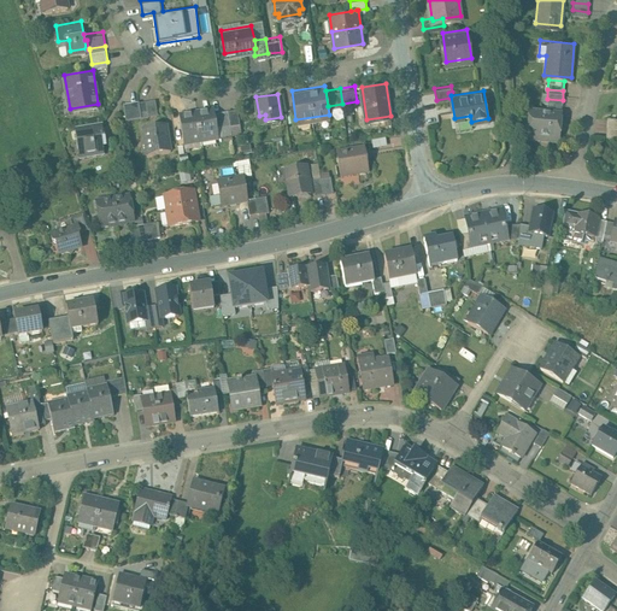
[(139,97),(123,99),(125,116),(141,113),(139,98),(139,97)]
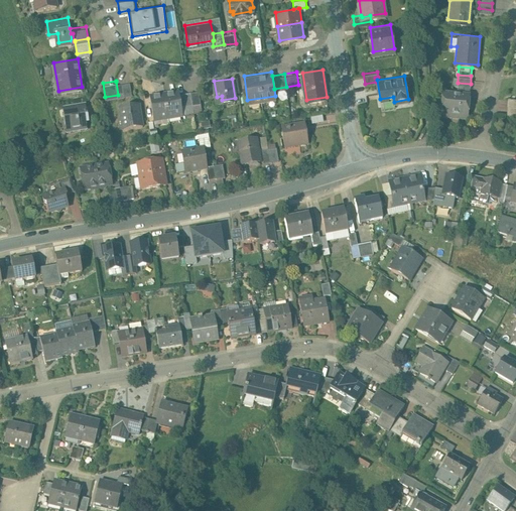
[(178,88),(164,90),(168,114),(181,112),(180,103),(178,92),(178,88)]
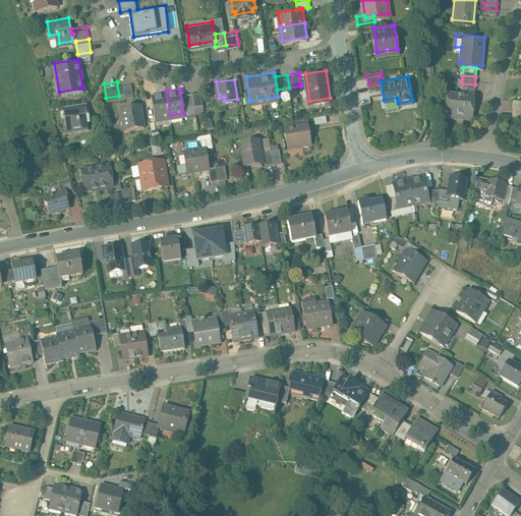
[(200,89),(192,91),(194,102),(194,103),(203,102),(200,89)]
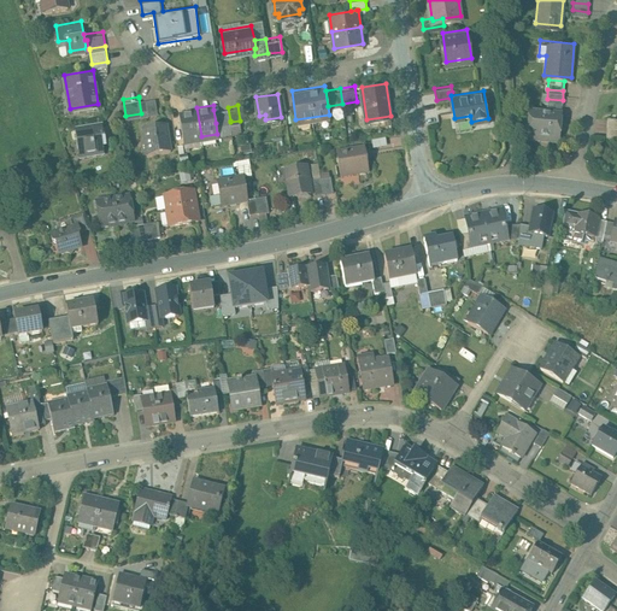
[(562,110),(529,106),(527,134),(559,137),(562,110)]
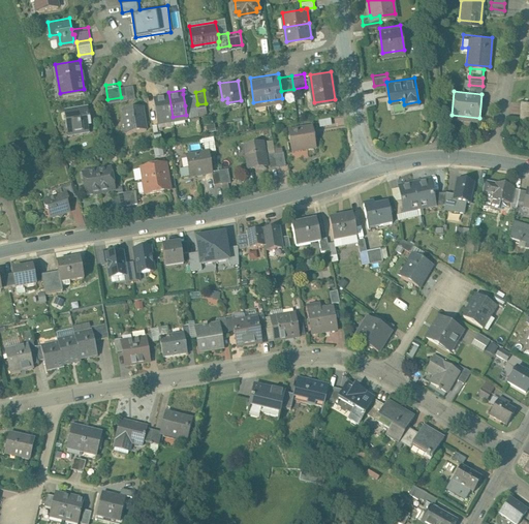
[(168,92),(154,94),(158,119),(173,117),(168,92)]
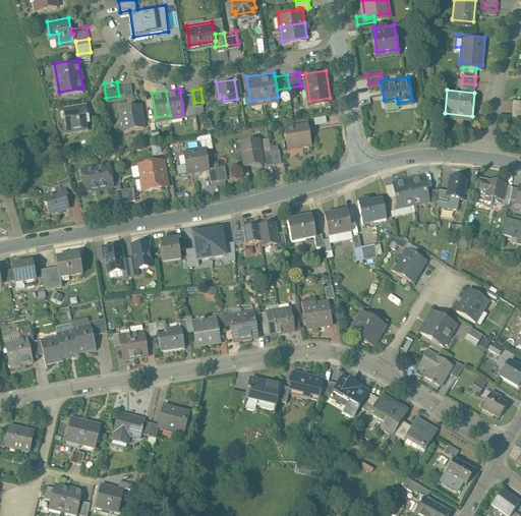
[(192,91),(180,93),(182,104),(194,102),(192,91)]
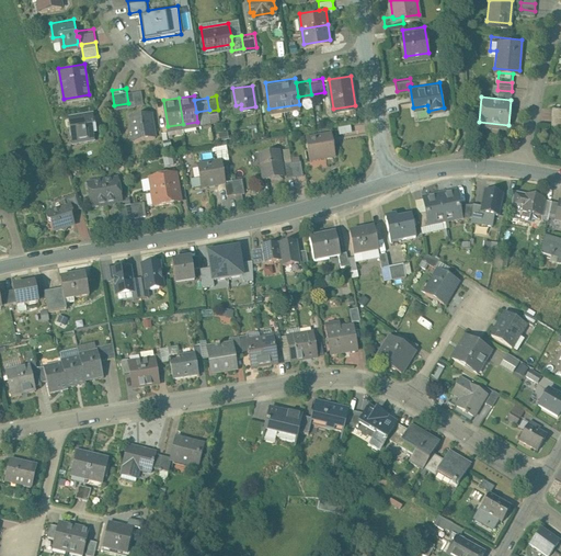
[(560,104),(552,104),(551,113),(560,113),(560,104)]
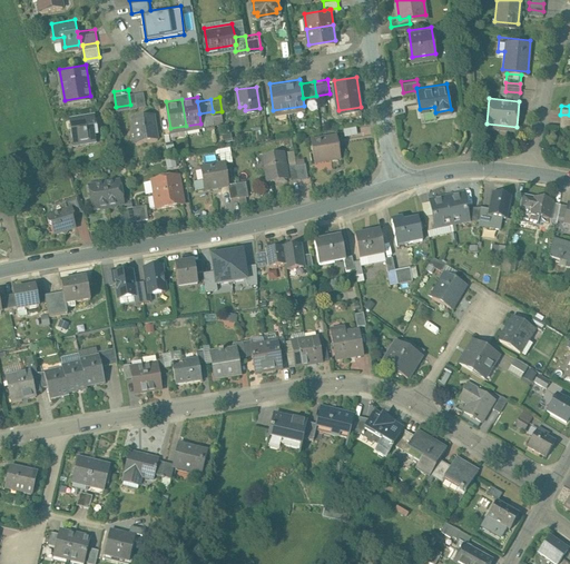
[(154,110),(131,114),(136,138),(157,135),(154,110)]
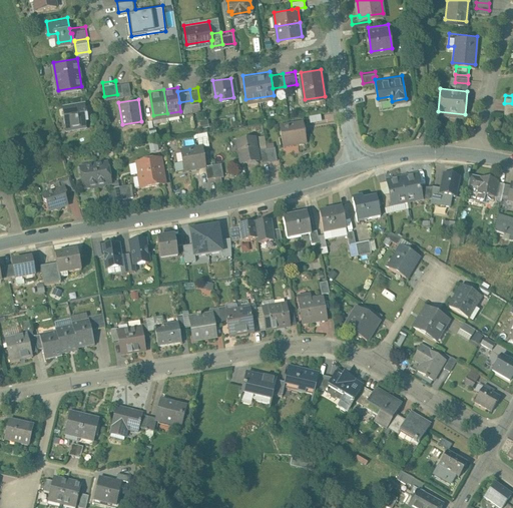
[(191,100),(179,102),(180,111),(192,109),(192,107),(191,101),(191,100)]
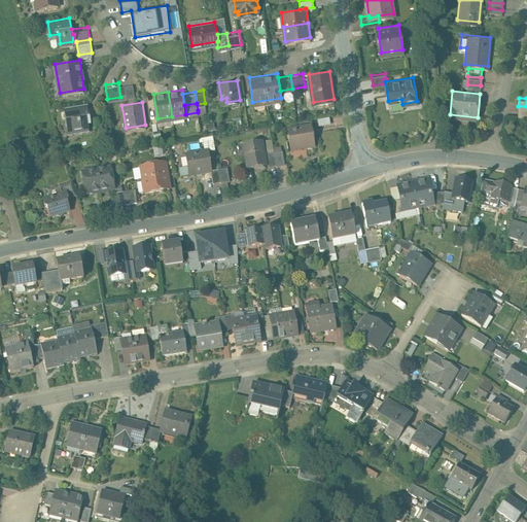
[(88,104),(72,106),(72,105),(67,106),(68,114),(65,115),(67,128),(88,125),(86,114),(89,114),(88,104)]
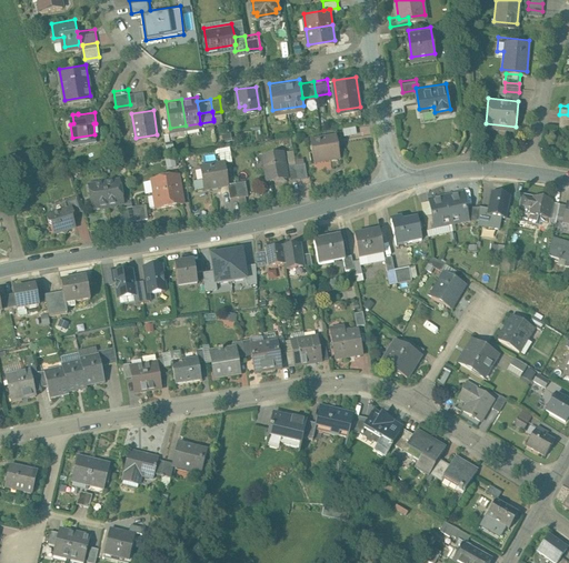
[(568,114),(559,114),(559,123),(568,123),(568,114)]
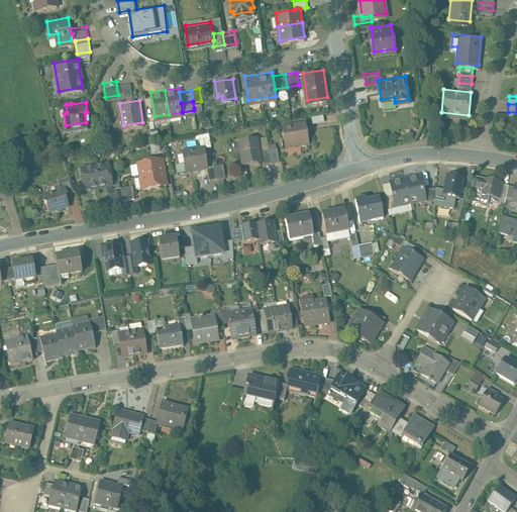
[(305,120),(289,122),(290,124),(282,125),(285,143),(308,139),(305,120)]
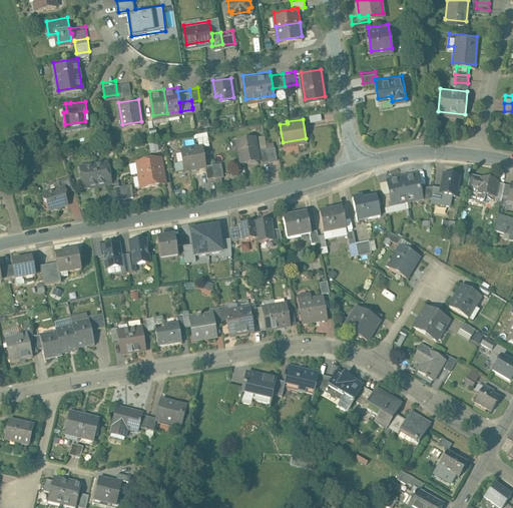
[(206,128),(197,130),(199,143),(202,143),(209,141),(206,128)]
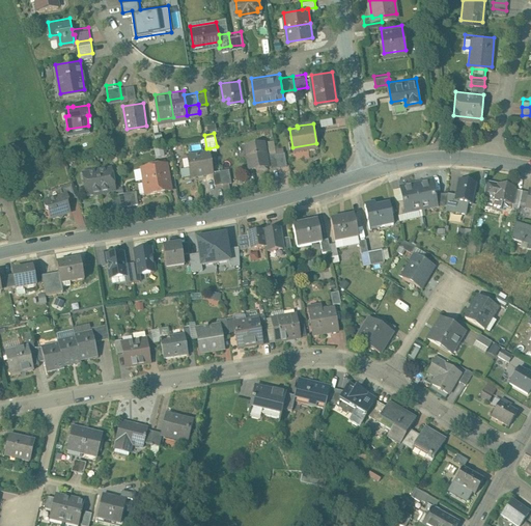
[(263,139),(246,142),(249,165),(268,162),(263,139)]
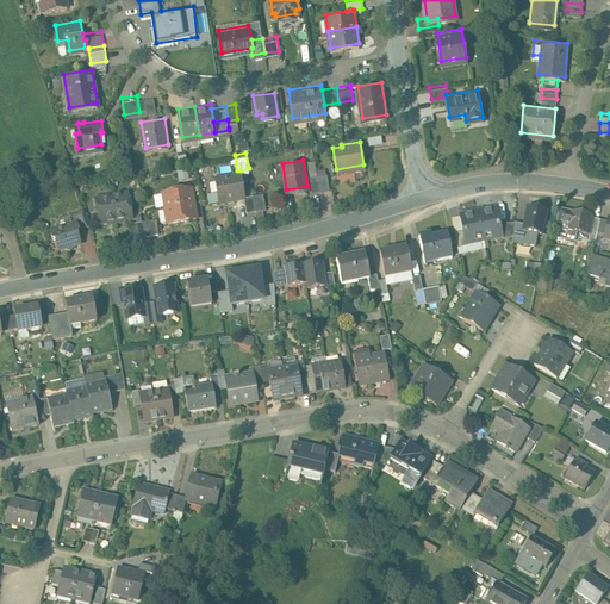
[(237,170),(215,174),(217,188),(218,198),(243,193),(244,193),(241,170),(237,170)]
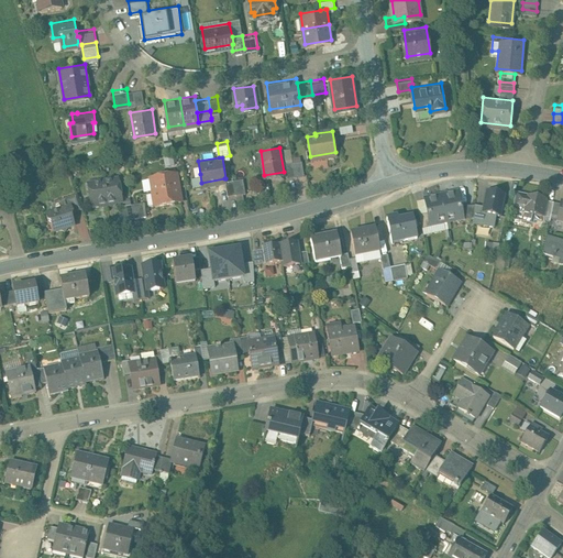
[(301,157),(293,160),(295,174),(304,172),(301,157)]
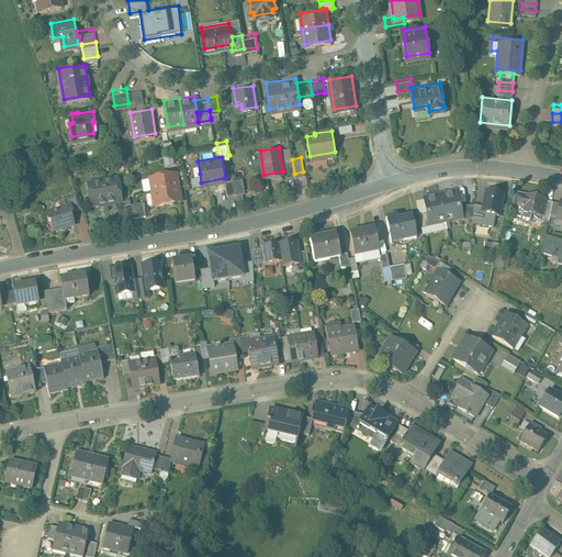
[(292,159),(284,160),(287,175),(294,174),(292,159)]
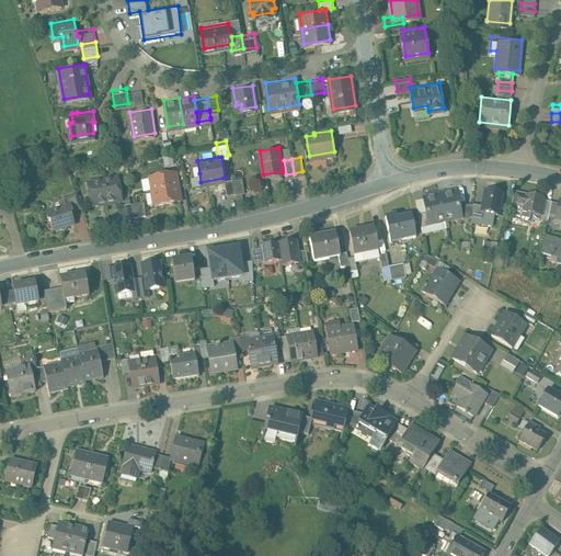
[(175,168),(149,172),(151,188),(178,183),(175,168)]
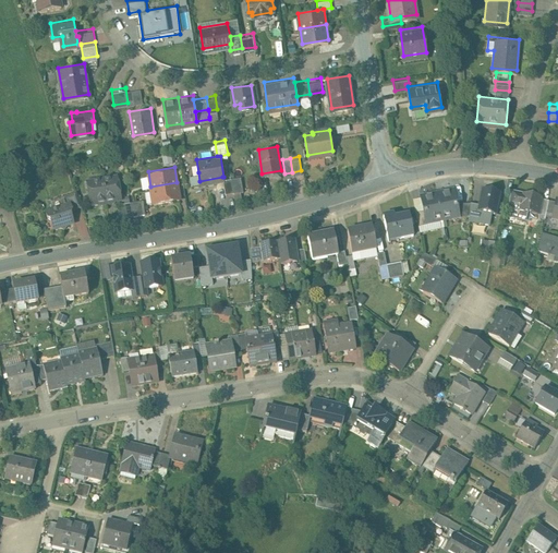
[(117,172),(101,175),(106,199),(121,196),(117,172)]
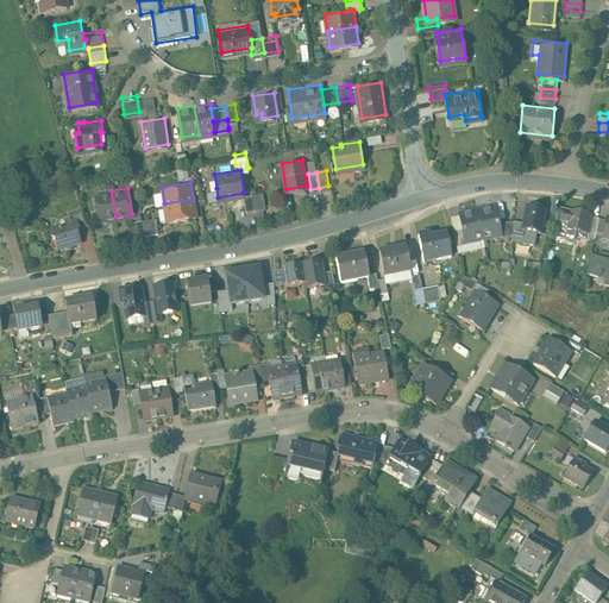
[(217,188),(207,189),(209,199),(218,198),(217,188)]
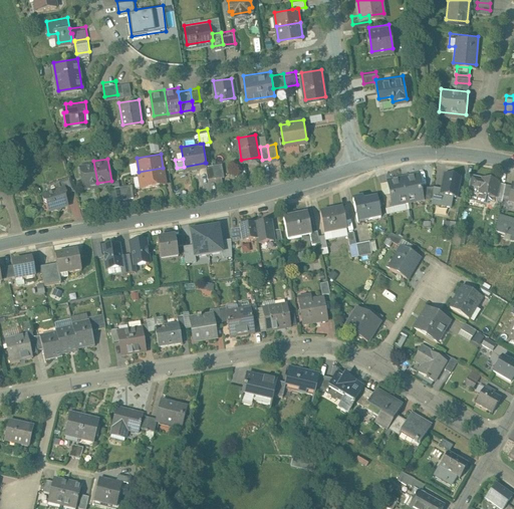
[(222,160),(213,162),(215,175),(224,174),(222,160)]
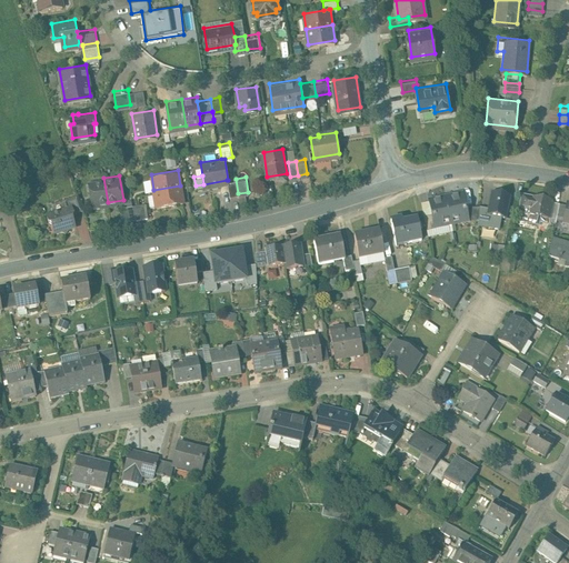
[(103,178),(88,181),(92,204),(108,202),(103,178)]
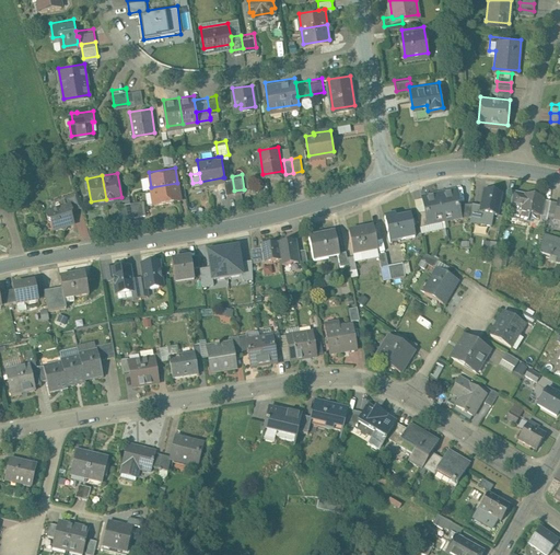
[(232,176),(224,177),(223,177),(225,192),(234,191),(232,176)]
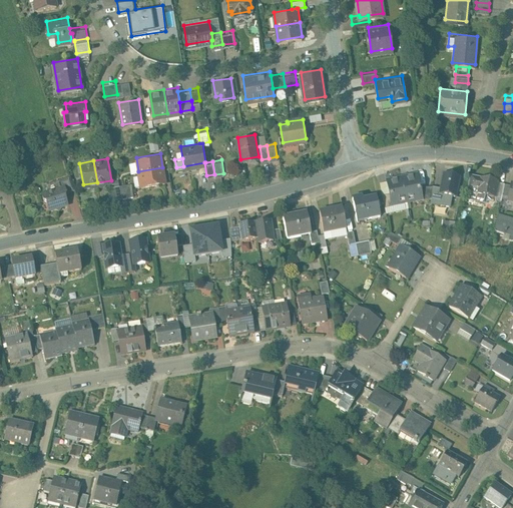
[(162,167),(138,171),(141,184),(164,180),(162,167)]
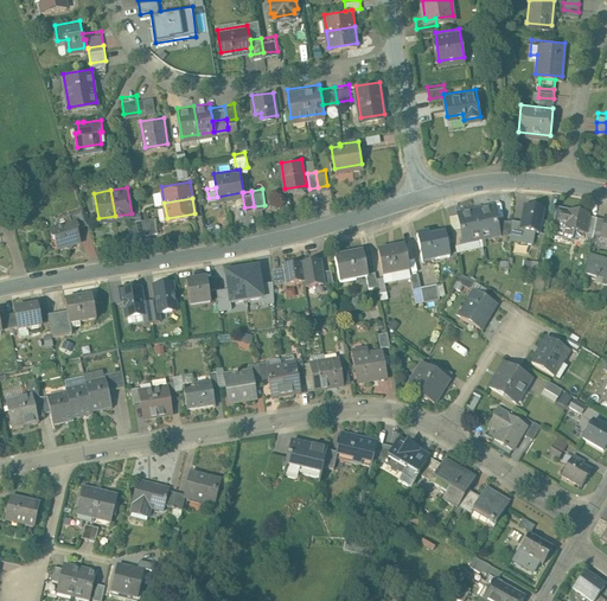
[(543,205),(524,202),(521,219),(519,224),(529,227),(538,228),(543,205)]
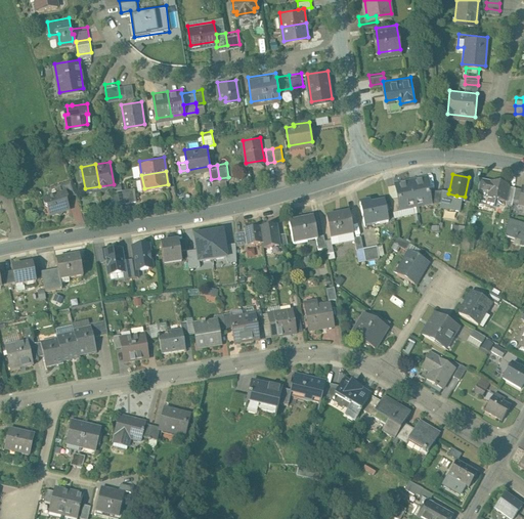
[(426,175),(410,178),(416,203),(430,200),(431,200),(429,188),(426,175)]
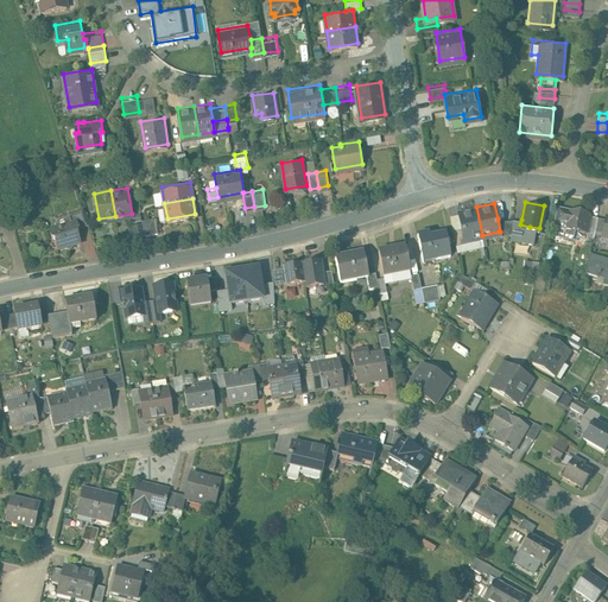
[(570,207),(558,204),(552,230),(564,233),(574,235),(576,227),(584,229),(589,210),(570,206),(570,207)]
